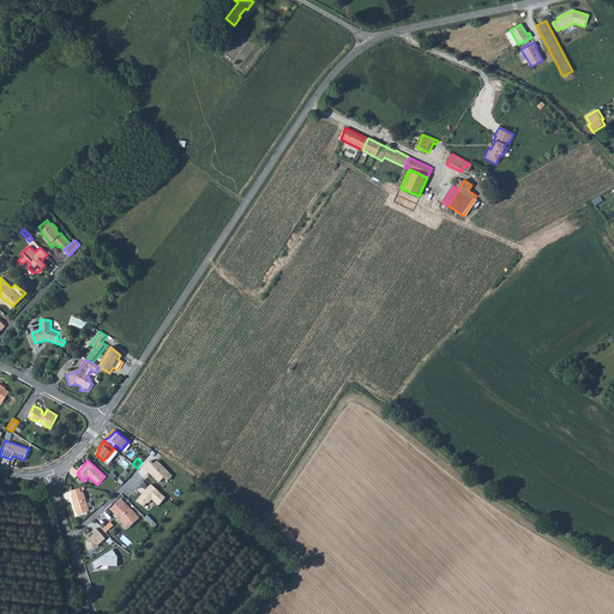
[(150,461),(144,468),(148,471),(149,470),(151,473),(150,474),(155,480),(158,482),(164,477),(168,481),(173,476),(157,461),(154,464),(150,461)]
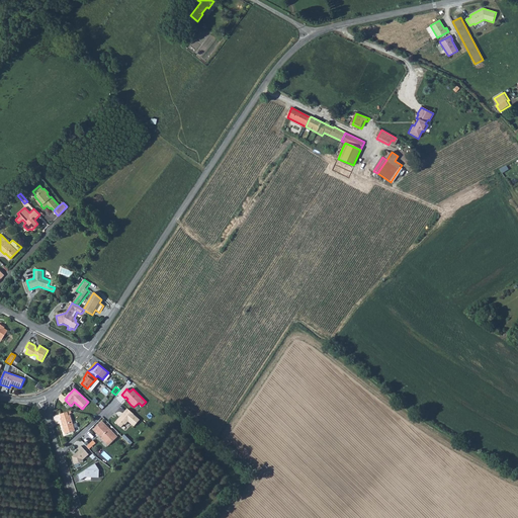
[(140,420),(127,409),(115,423),(121,428),(123,425),(125,425),(128,421),(134,427),(140,420)]
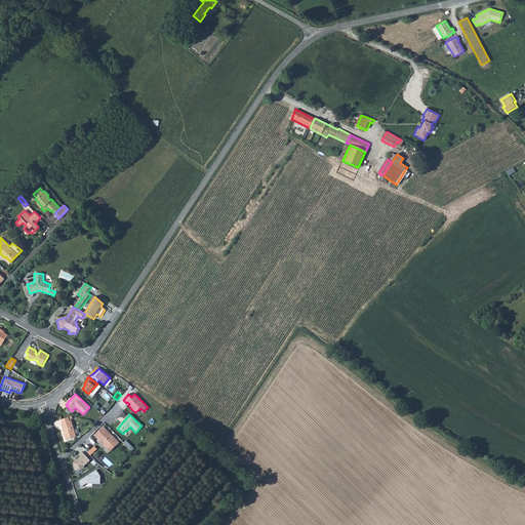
[(62,419),(61,420),(62,423),(62,425),(66,439),(76,436),(71,420),(69,421),(68,417),(62,419)]
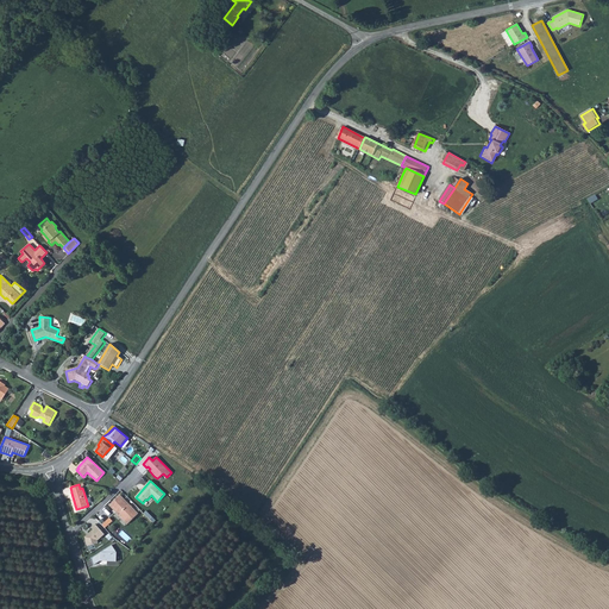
[(119,496),(110,506),(127,523),(138,514),(119,496)]
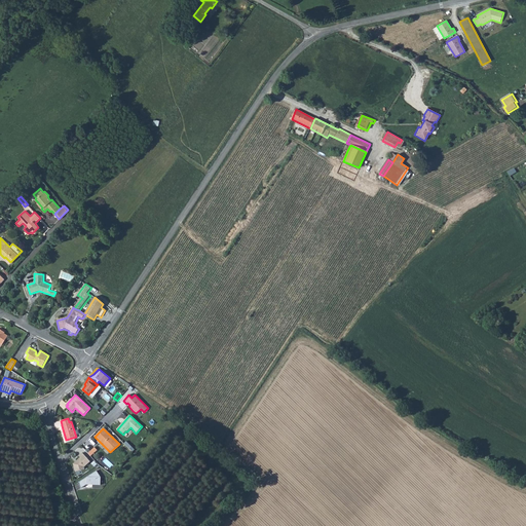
[(91,455),(98,449),(95,446),(88,453),(91,455)]
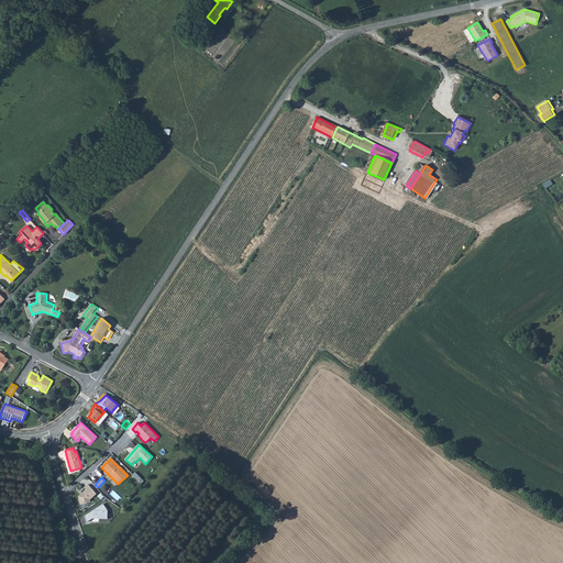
[(87,489),(78,496),(80,505),(90,503),(90,500),(97,494),(88,485),(85,488),(87,489)]
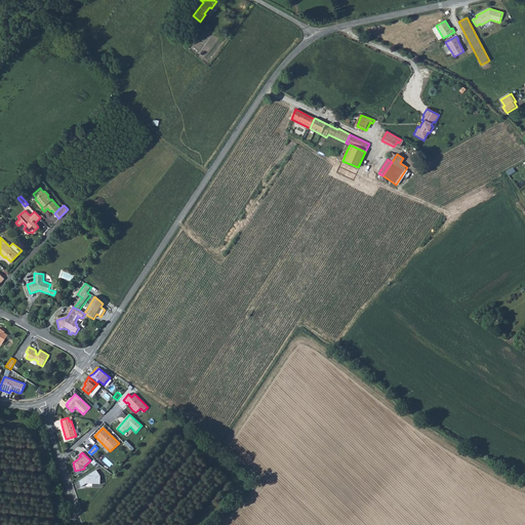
[(96,470),(79,481),(81,487),(87,483),(93,484),(93,483),(94,483),(95,484),(101,484),(102,476),(96,470)]
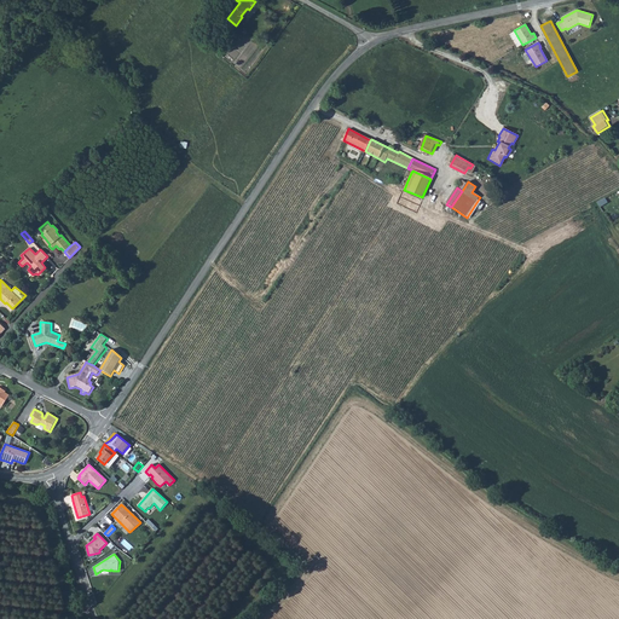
All buildings are outlined.
